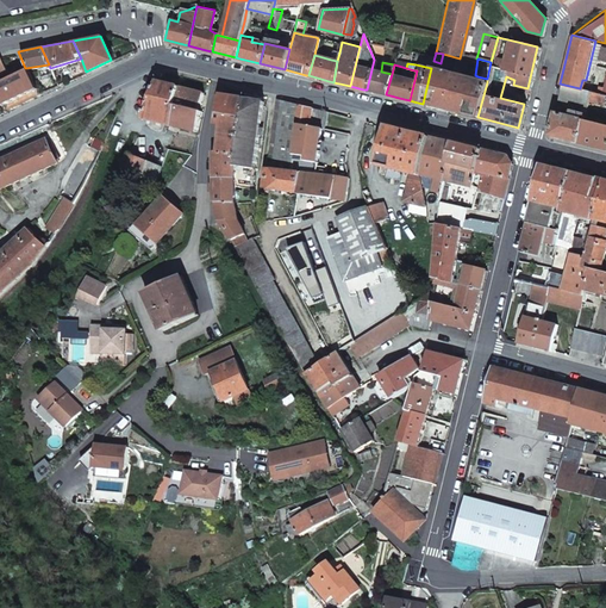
[(431,68),(423,104),(450,111),(478,117),(487,82),(478,80),(431,68)]
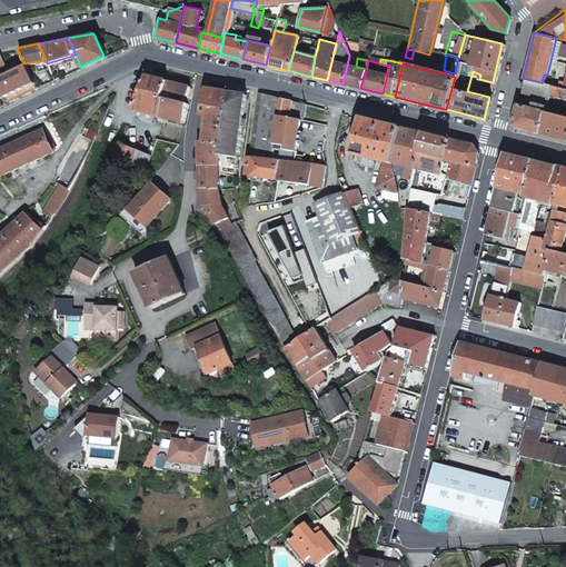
[(0,98),(32,83),(25,65),(0,76),(0,98)]
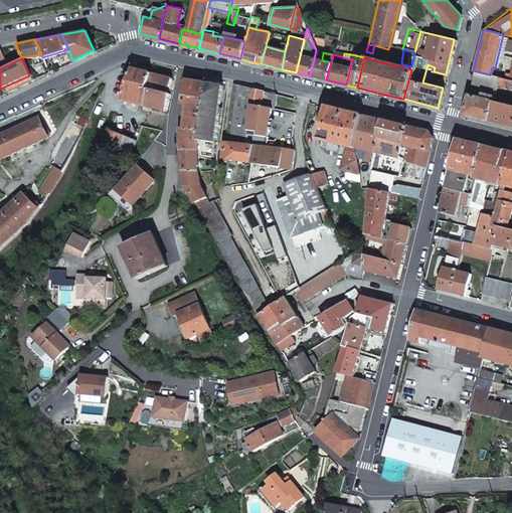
[(314,58),(310,75),(313,76),(326,79),(331,62),(322,60),(314,58)]
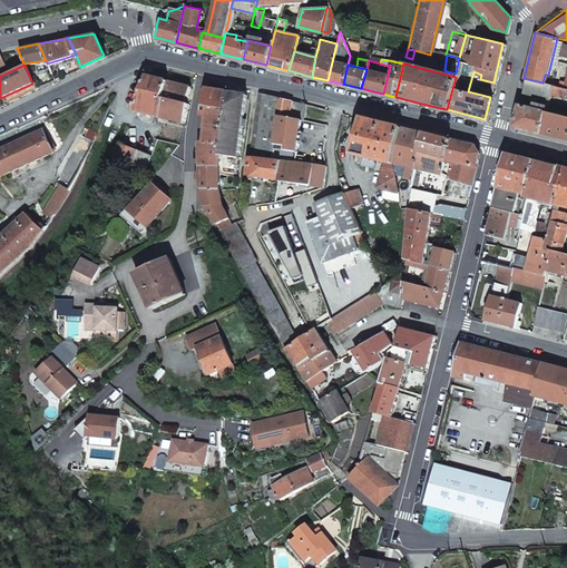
[(145,74),(132,109),(156,115),(166,78),(145,74)]
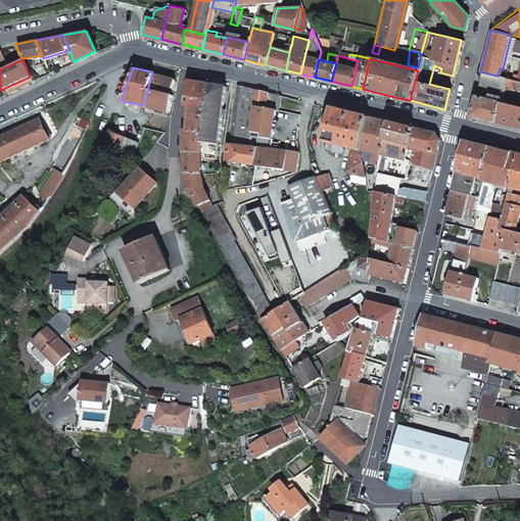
[(152,72),(143,105),(166,110),(170,93),(168,92),(171,77),(152,72)]
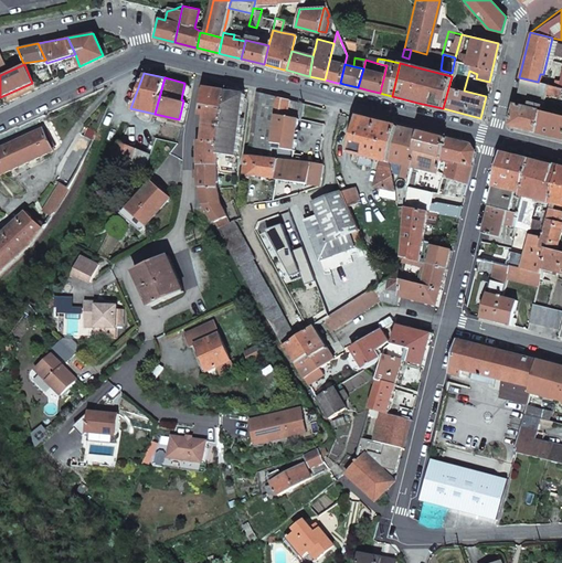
[(519,77),(515,95),(530,98),(529,103),(523,101),(522,105),(539,109),(543,91),(544,83),(538,82),(519,77)]
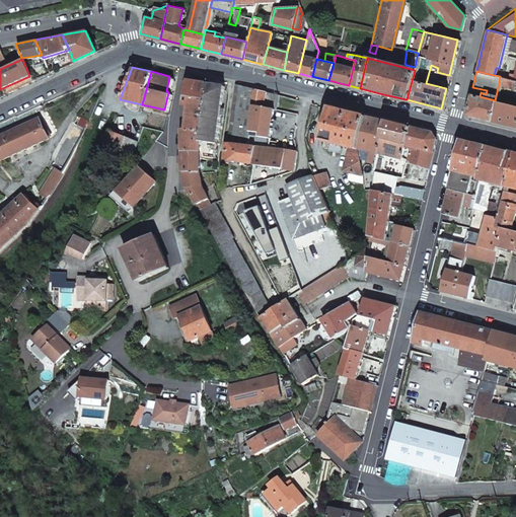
[(499,83),(511,86),(512,79),(511,79),(500,76),(499,83)]
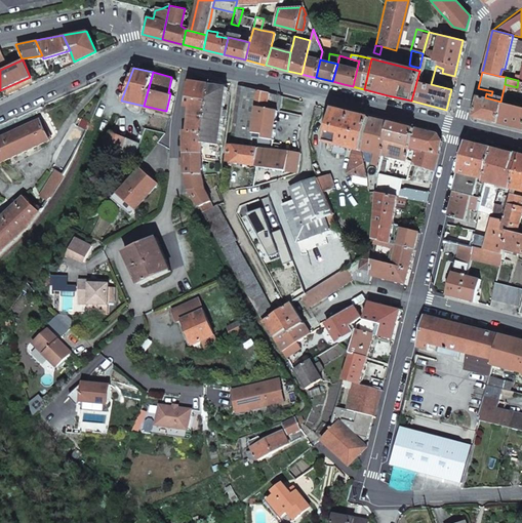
[(208,83),(188,79),(185,104),(190,105),(186,129),(202,129),(208,83)]
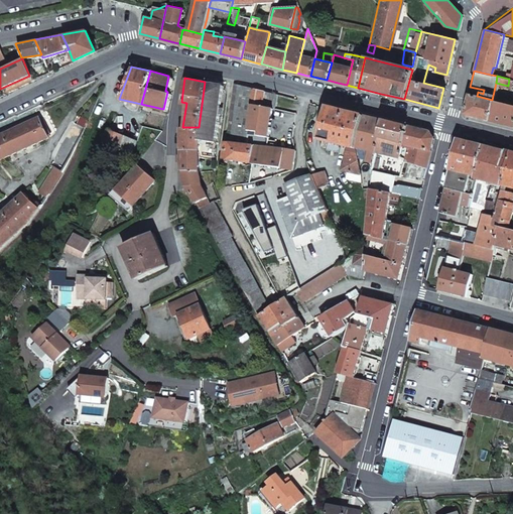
[(222,85),(205,82),(199,127),(196,142),(196,148),(196,153),(212,155),(222,85)]
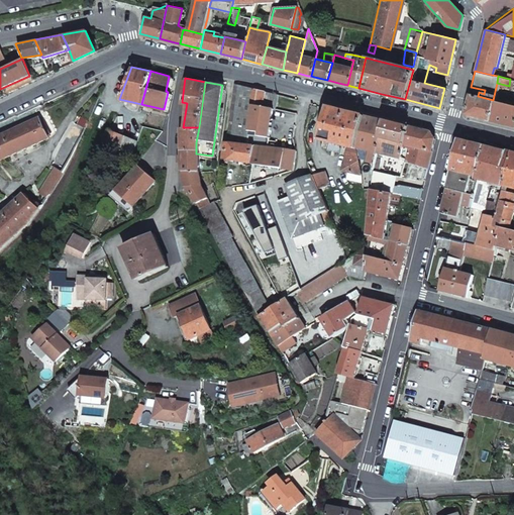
[(263,90),(232,82),(224,141),(252,144),(266,146),(268,136),(258,135),(257,131),(248,130),(250,104),(261,104),(263,90)]
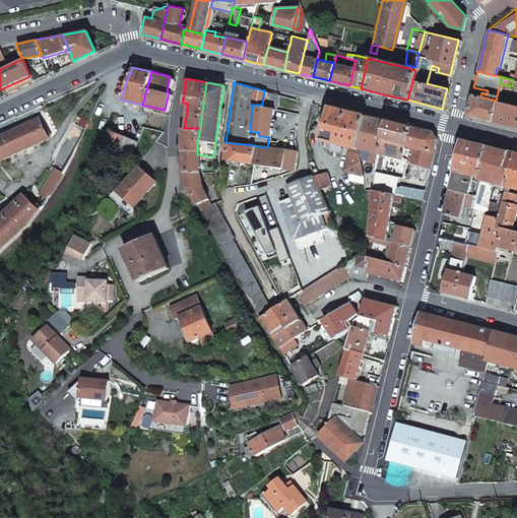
[(264,90),(262,105),(273,108),(278,93),(264,90)]
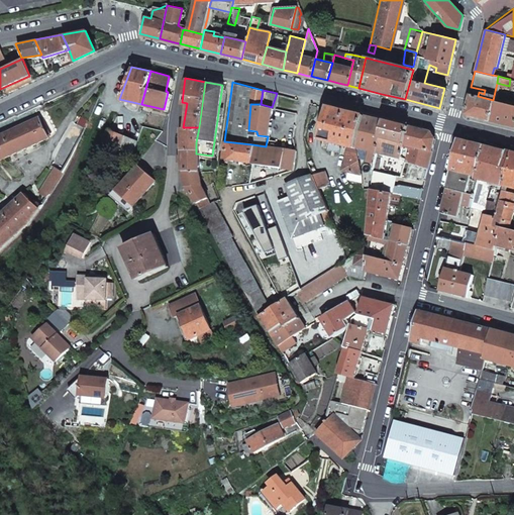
[(478,96),(469,94),(465,114),(475,116),(488,119),(493,100),(478,96)]
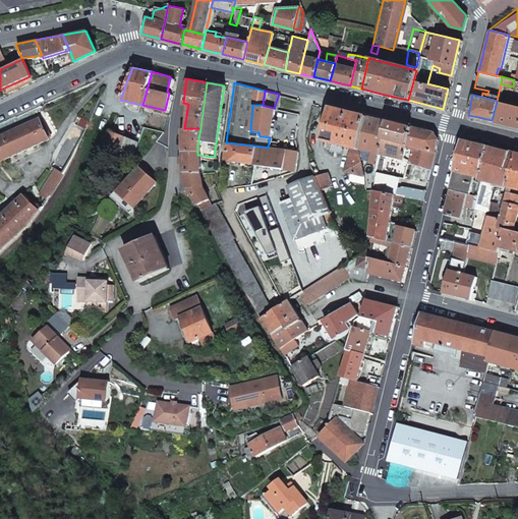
[(517,106),(497,101),(492,120),(513,125),(517,126),(517,106)]
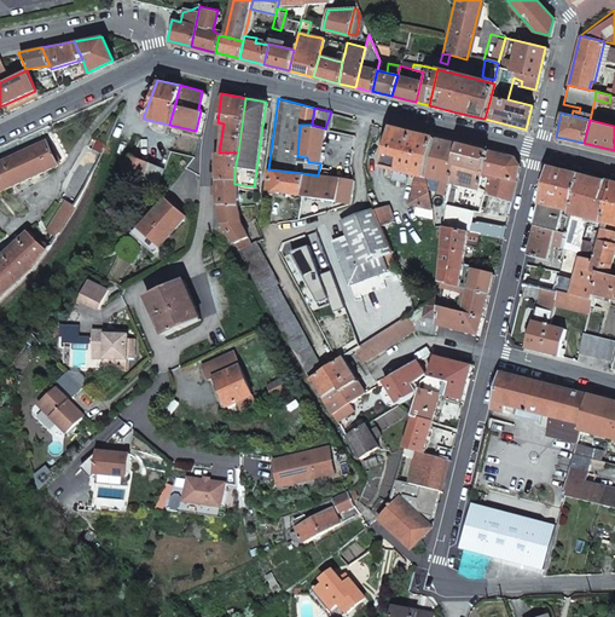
[(300,125),(297,156),(307,157),(308,162),(320,163),(325,128),(312,125),(300,125)]
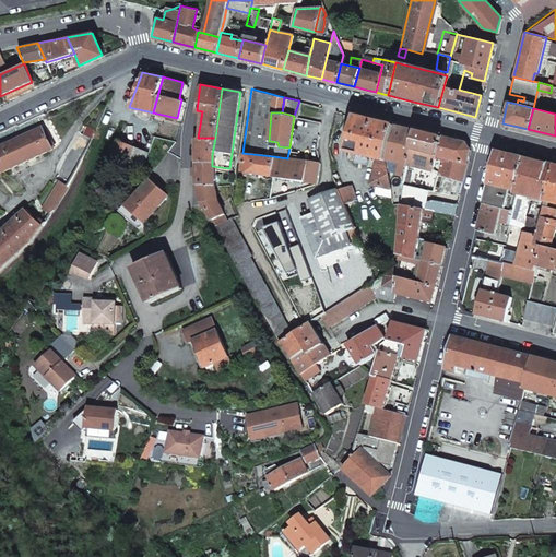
[(374,119),(353,114),(344,150),(374,157),(385,160),(385,158),(393,123),(374,119)]
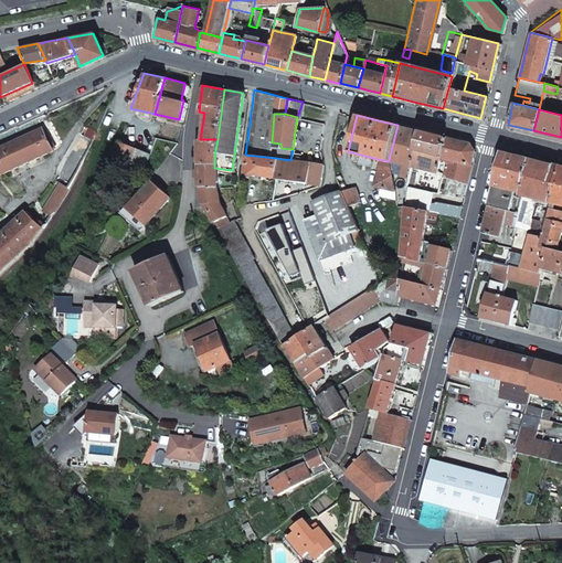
[(412,129),(398,125),(389,160),(409,165),(417,130),(412,129)]
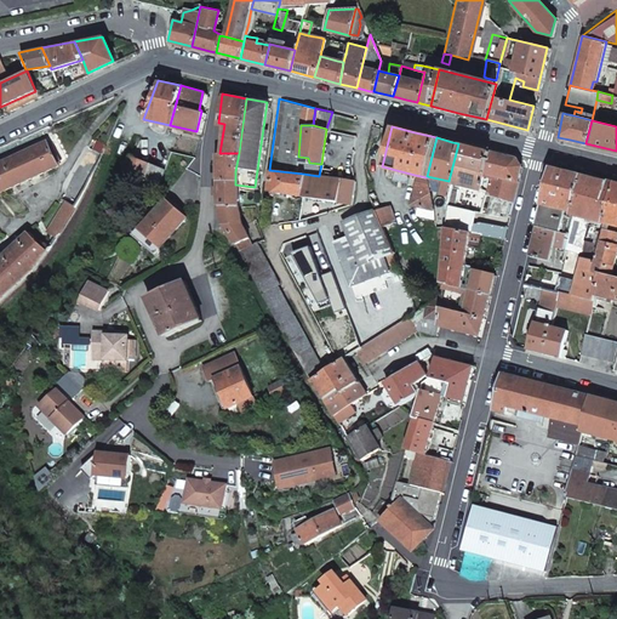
[(90,146),(100,151),(103,143),(93,138),(90,146)]
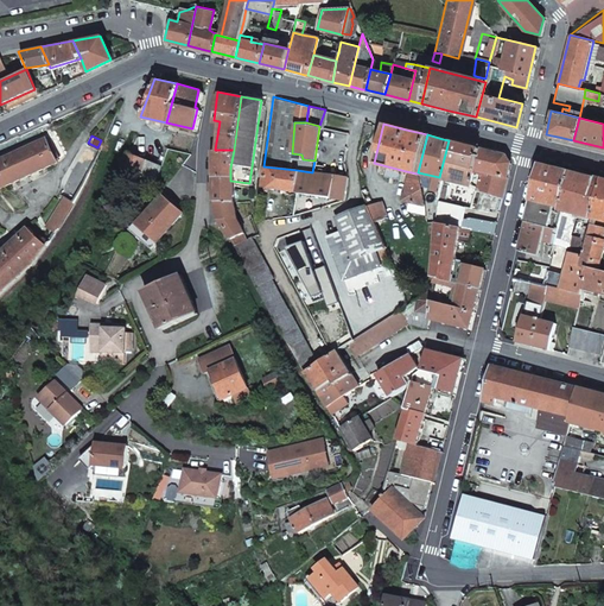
[(0,185),(53,159),(43,137),(0,157),(0,185)]
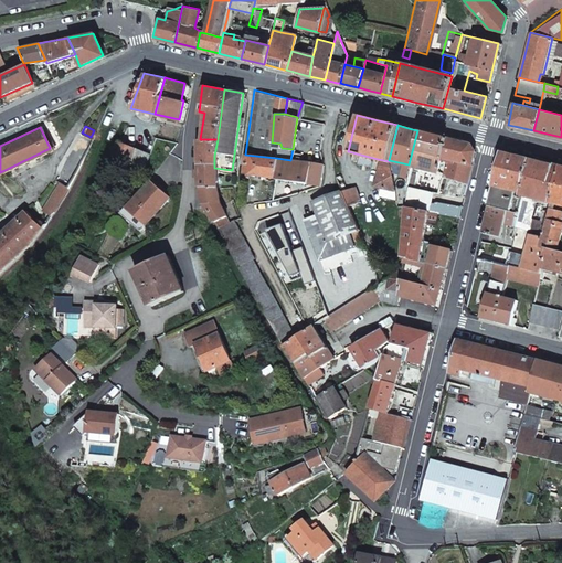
[(444,137),(417,130),(409,165),(436,171),(444,137)]
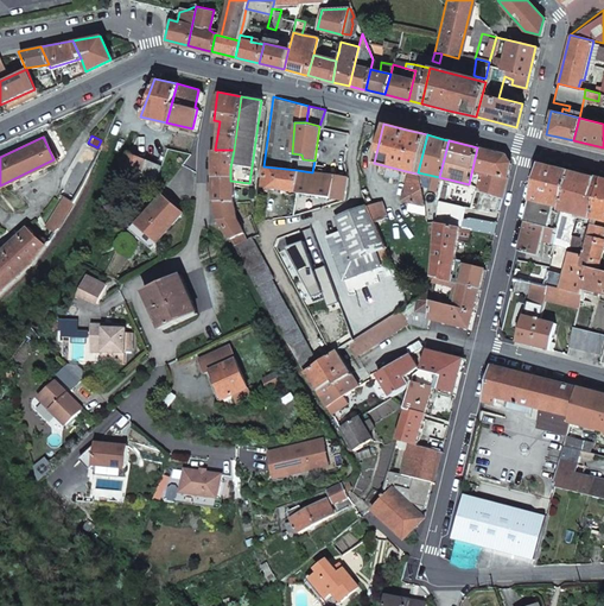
[(504,153),(477,147),(469,184),(472,185),(476,187),(476,188),(478,189),(495,195),(500,196),(508,162),(504,153)]
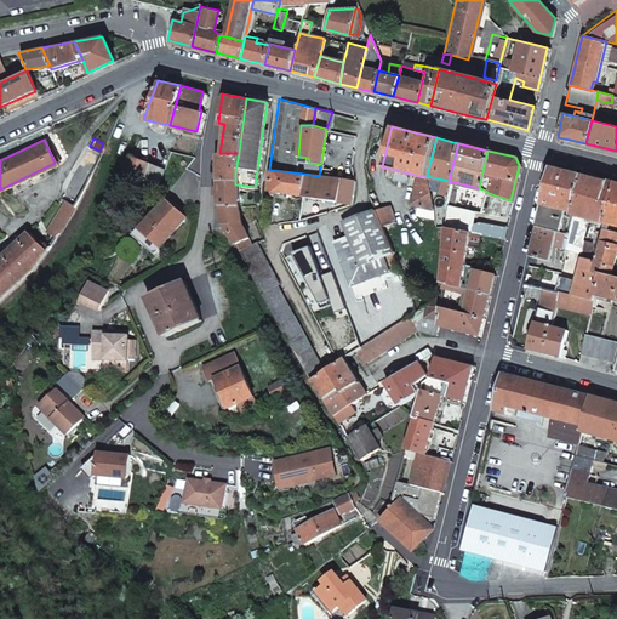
[(215,177),(235,179),(235,171),(239,153),(220,153),(216,152),(215,177)]
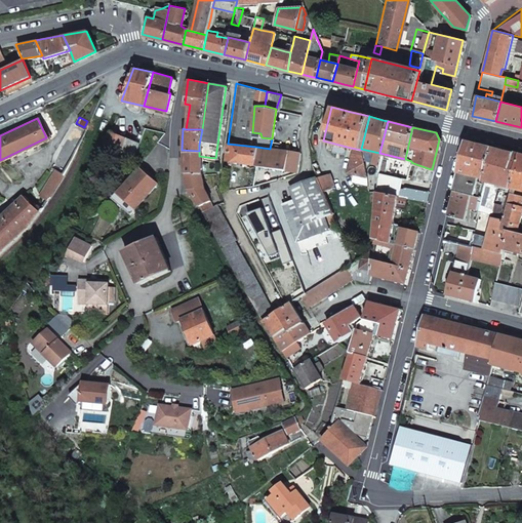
[(110,130),(103,147),(131,157),(137,141),(110,130)]
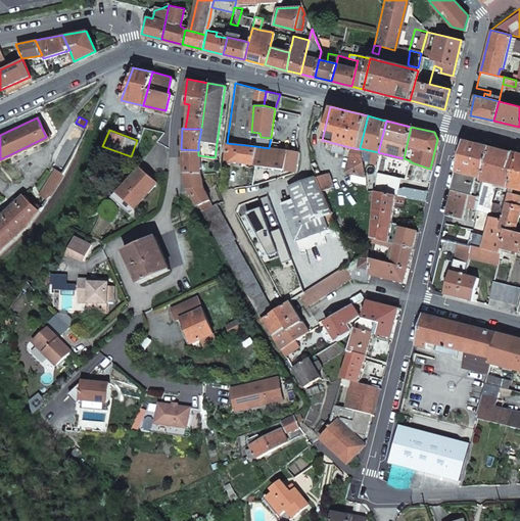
[(488,146),(464,140),(452,190),(477,196),(480,179),(488,146)]
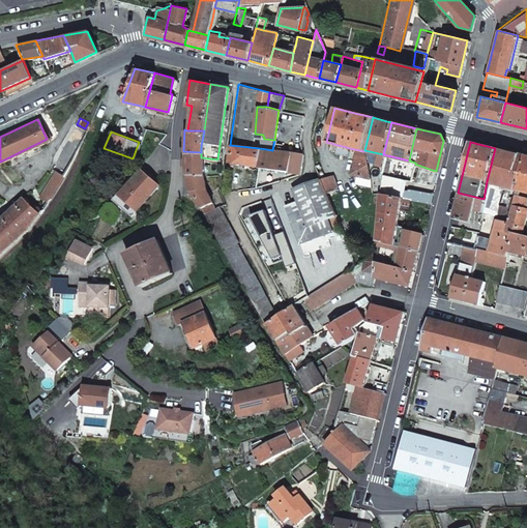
[(230,145),(227,160),(257,166),(259,148),(230,145)]
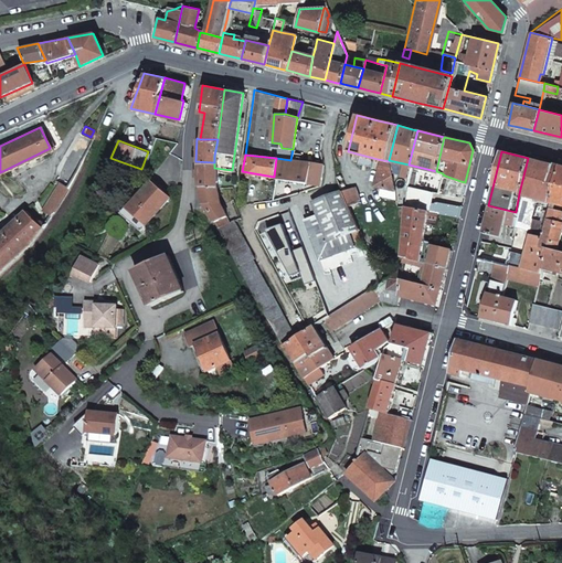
[(276,158),(274,177),(317,184),(320,163),(290,160),(276,158)]
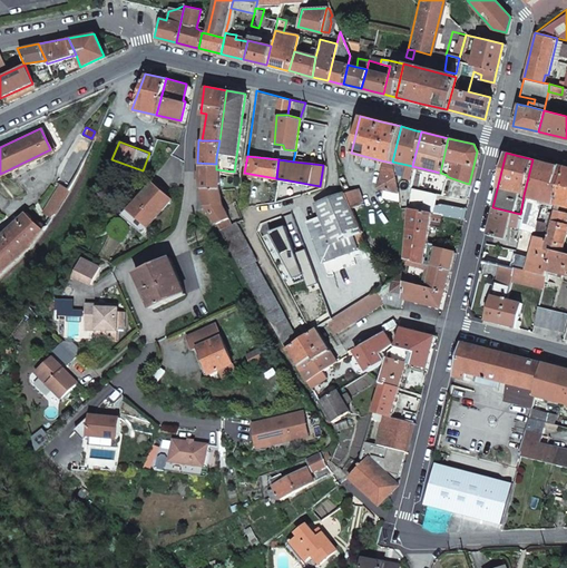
[(554,204),(563,167),(555,165),(533,159),(524,195),(536,198),(536,202),(538,202),(538,199),(554,204)]
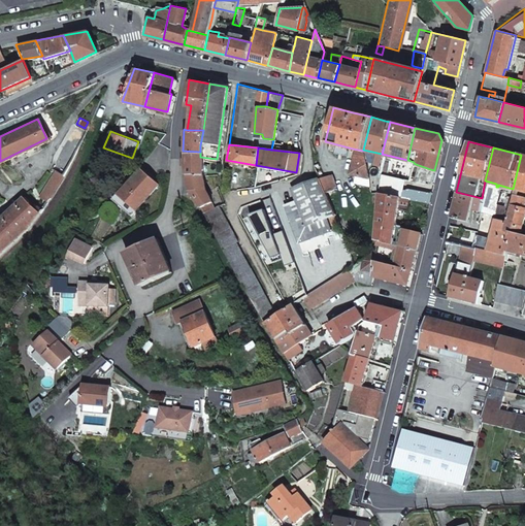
[(363,151),(353,149),(347,172),(352,174),(354,190),(369,192),(363,151)]
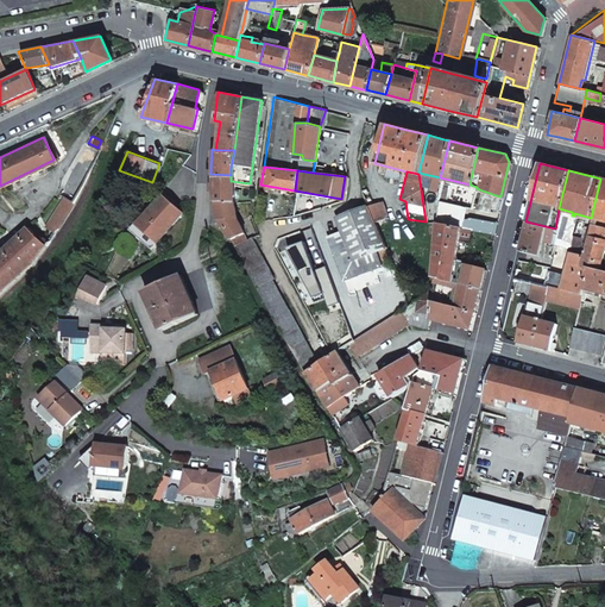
[(231,200),(231,181),(231,175),(210,174),(210,182),(206,182),(206,189),(212,189),(212,200),(231,200)]
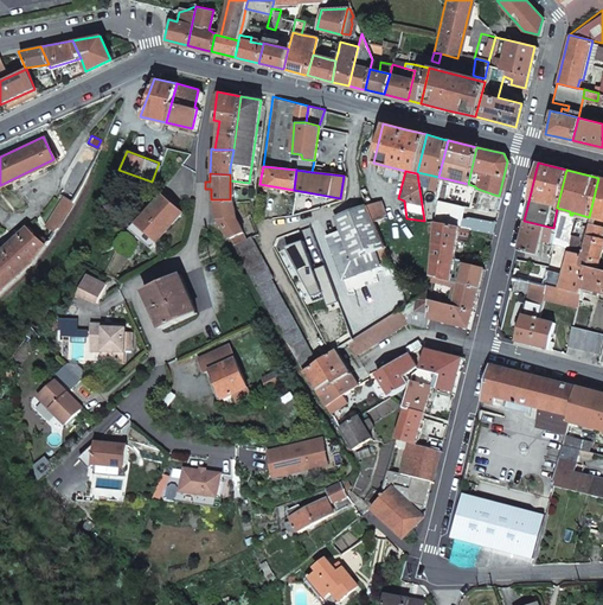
[(602,178),(598,178),(589,217),(600,220),(602,220),(602,178)]
